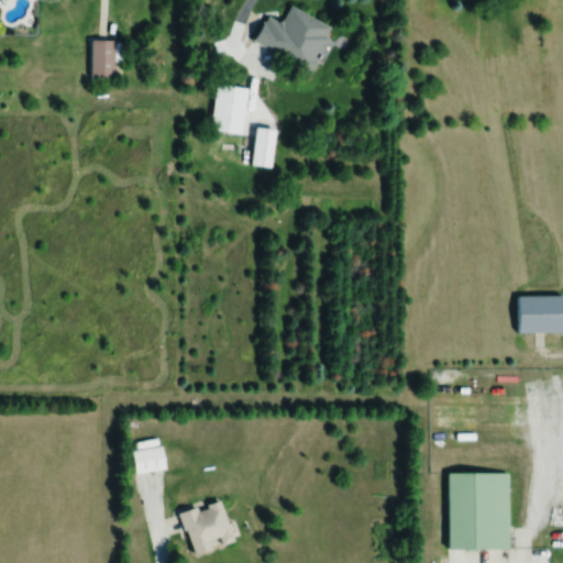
[(253,42),(312,70),(333,28),(289,7),(280,24),(265,17),(253,42)]
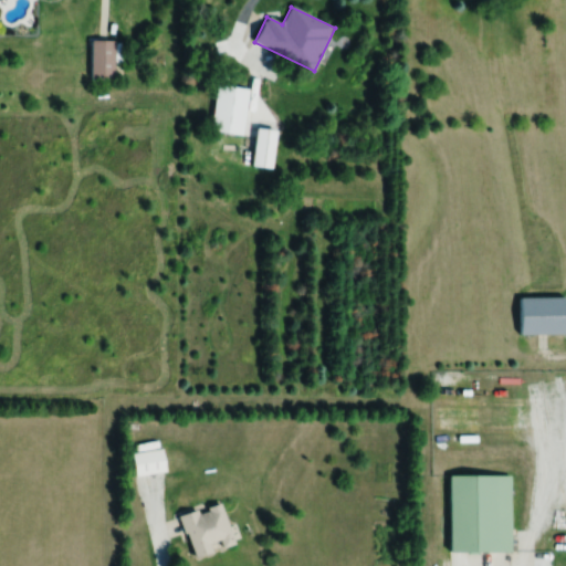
[(114,41),(91,41),(91,79),(114,79),(114,41)]
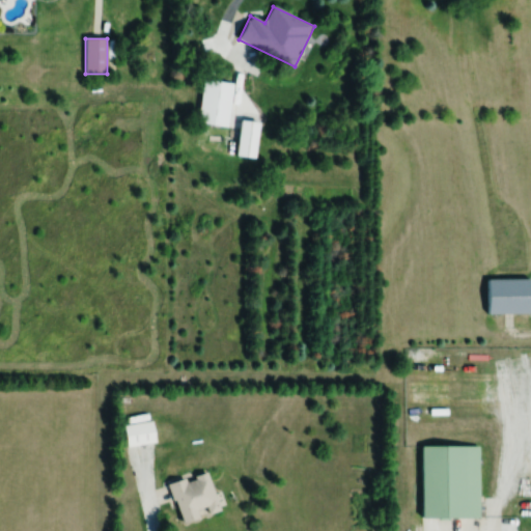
[(203,80),(197,123),(227,128),(233,84),(203,80)]
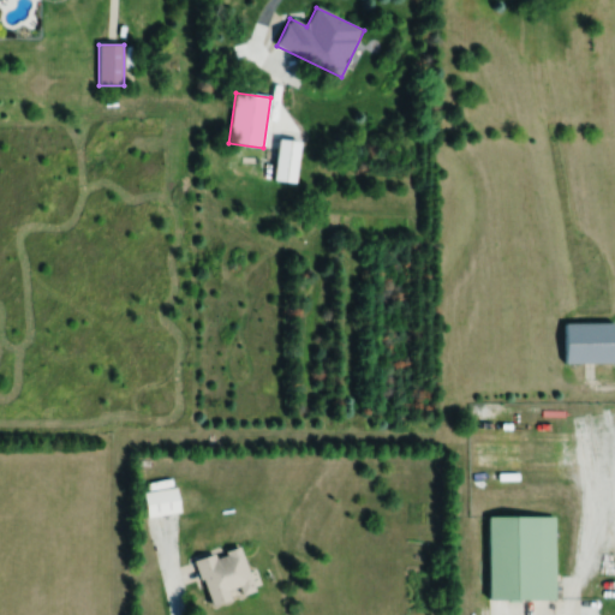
[(519,457),(476,457),(476,485),(519,485),(519,457)]
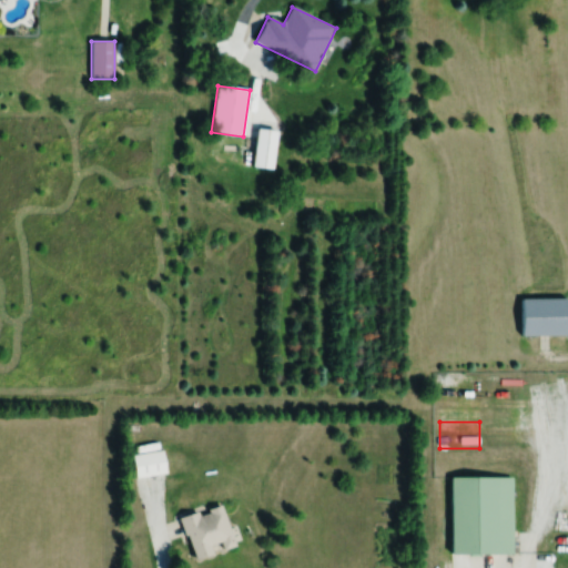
[(134,476),(165,474),(164,449),(132,453),(134,476)]
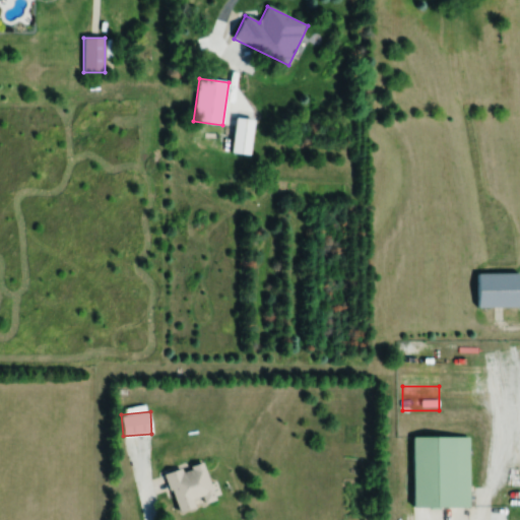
[(413,436),(413,506),(469,506),(469,436),(413,436)]
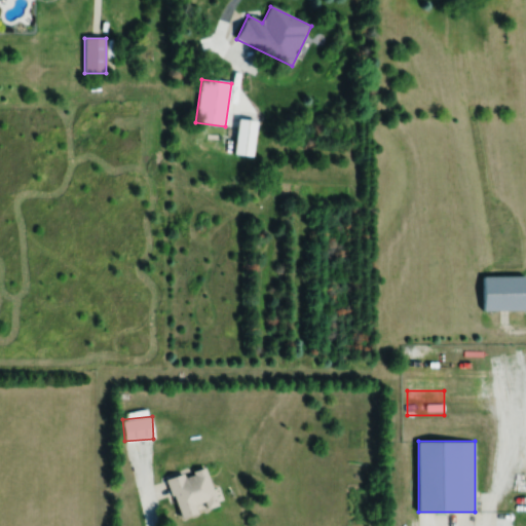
[(216,504),(204,466),(167,479),(179,516),(216,504)]
